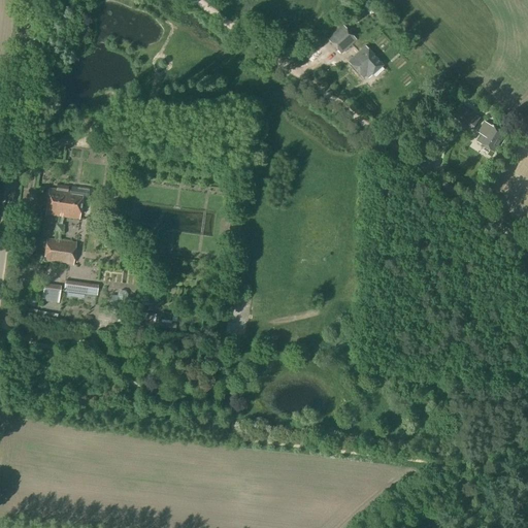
[(327,39),(340,54),(356,40),(342,26),(327,39)]
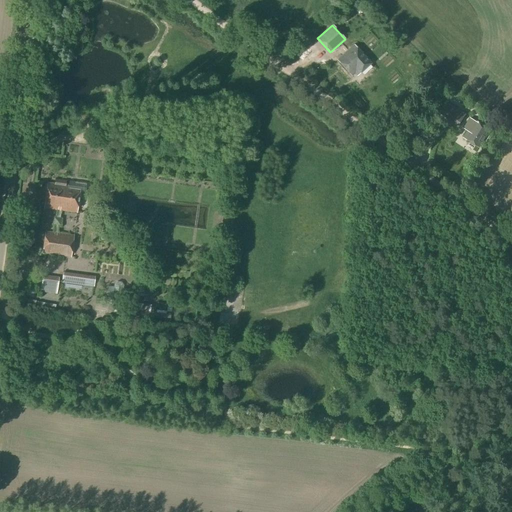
[(310,51),(320,61),(329,52),(319,42),(310,51)]
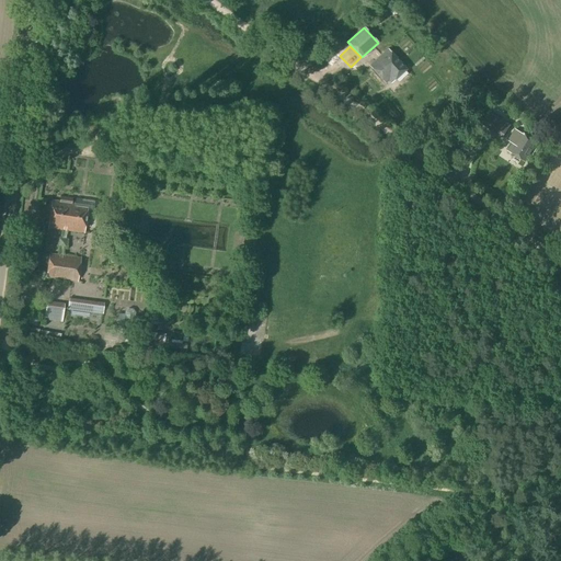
[(369,66),(385,83),(392,77),(395,80),(405,70),(388,49),(369,66)]
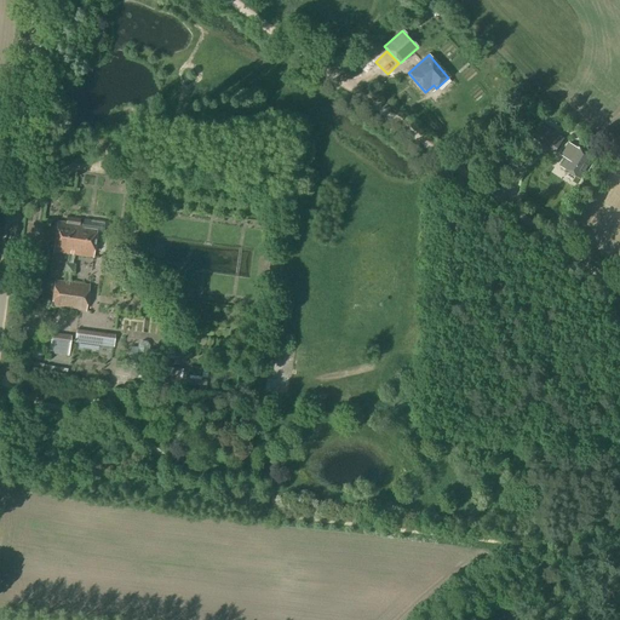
[(539,142),(556,151),(563,139),(547,130),(539,142)]
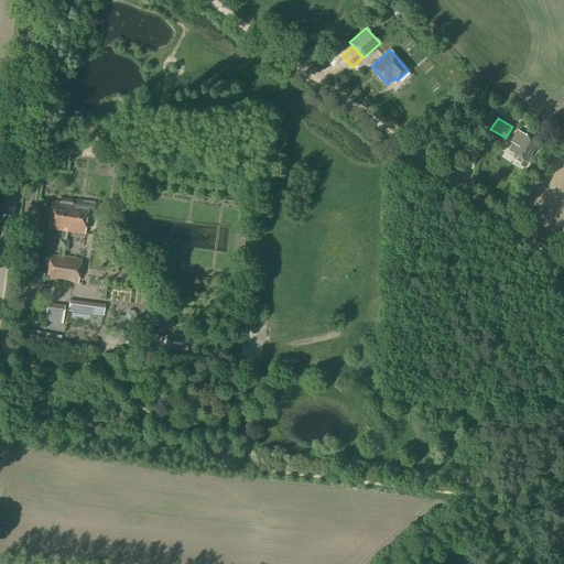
[(518,142),(511,152),(528,163),(541,143),(523,132),(523,133),(519,130),(512,139),(518,142)]
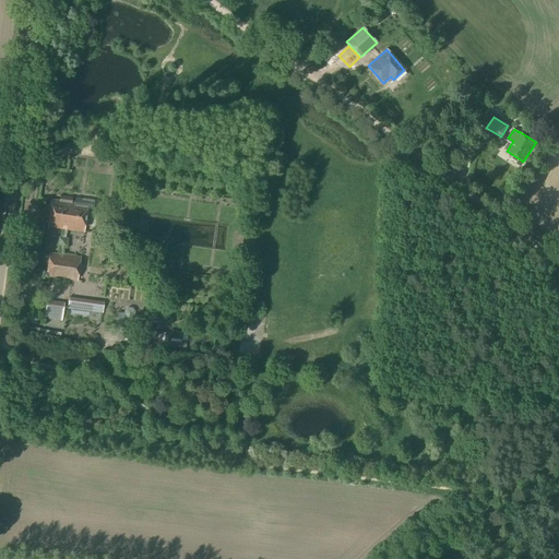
[(87,211),(93,212),(94,201),(75,198),(74,203),(72,203),(72,198),(60,195),(59,201),(51,200),(48,227),(84,233),(87,211)]
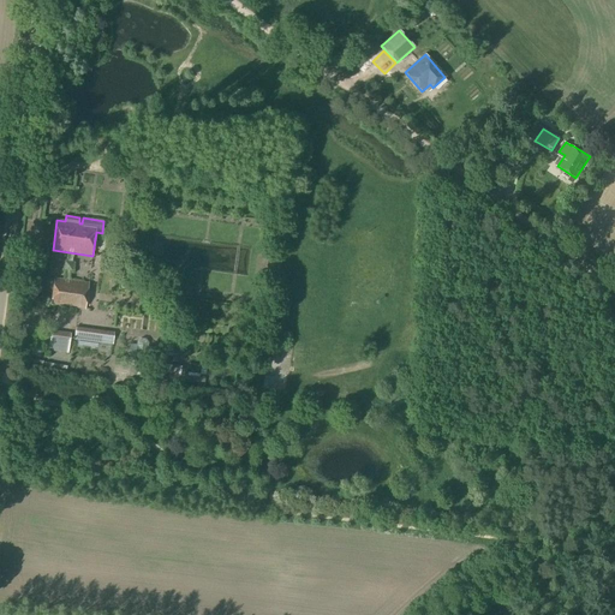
[(63,272),(72,273),(73,263),(64,262),(63,272)]
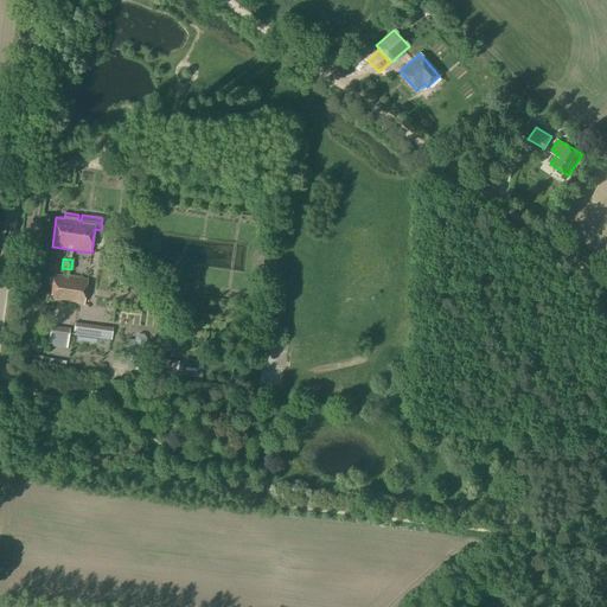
[(51,300),(84,305),(88,280),(55,275),(51,300)]
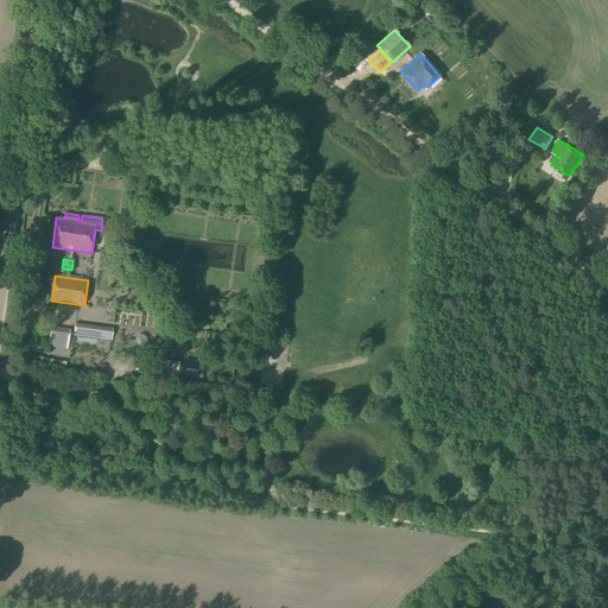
[(74,337),(111,341),(113,328),(75,324),(74,337)]
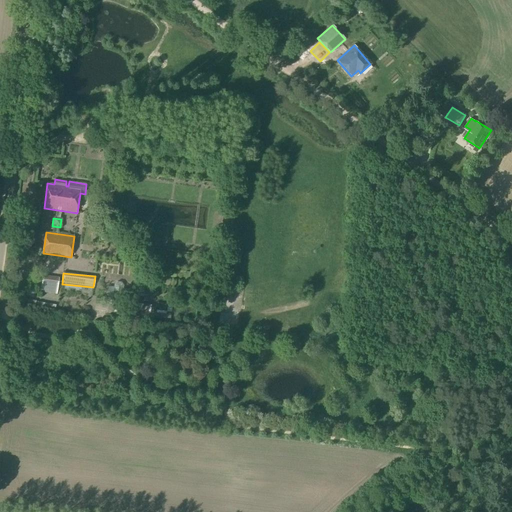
[(59,278),(42,277),(41,293),(57,294),(59,278)]
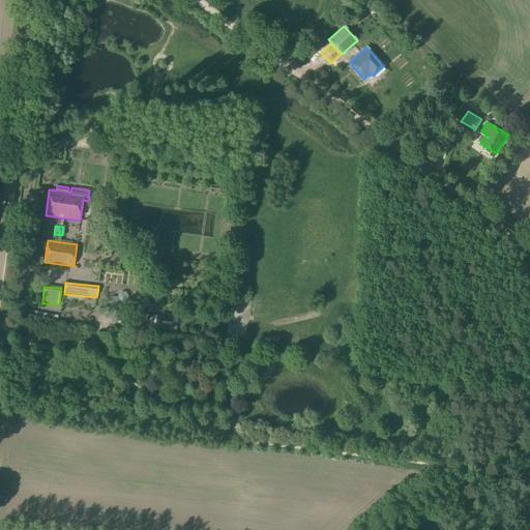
[(112,296),(111,307),(133,311),(134,299),(127,298),(127,295),(125,292),(121,292),(118,294),(118,297),(112,296)]
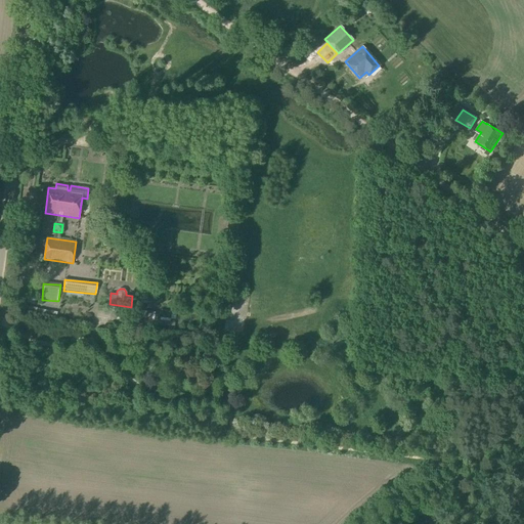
[(142,299),(156,300),(157,294),(143,292),(142,299)]
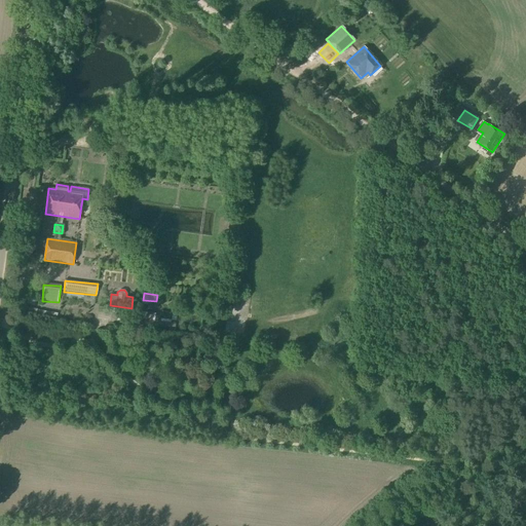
[(141,318),(152,321),(153,313),(142,311),(141,318)]
